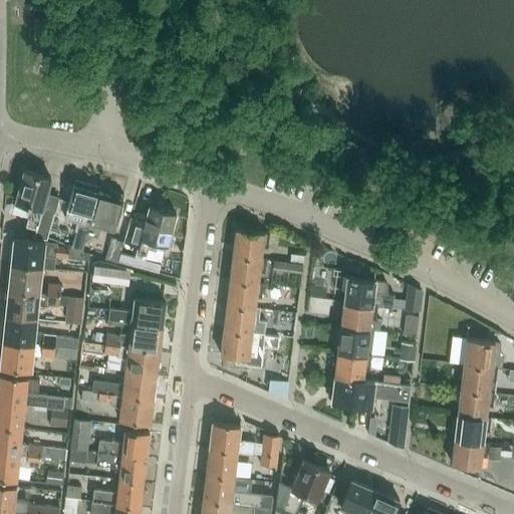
[(22,171),(13,202),(31,207),(25,226),(35,229),(48,232),(53,213),(53,214),(57,198),(45,195),(50,179),(22,171)]
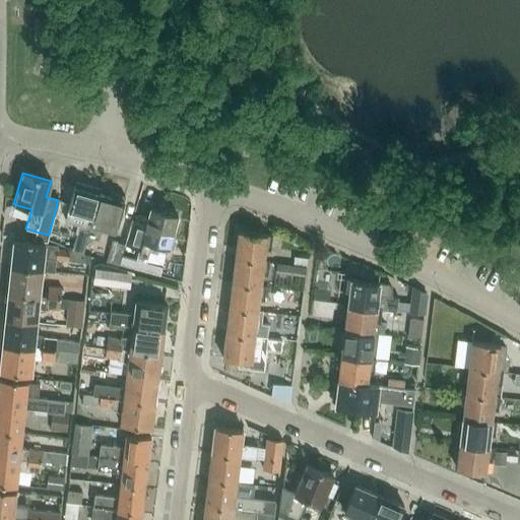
[(74,187),(67,210),(80,214),(71,249),(82,252),(86,237),(99,194),(89,191),(83,190),(85,185),(75,183),(74,187)]
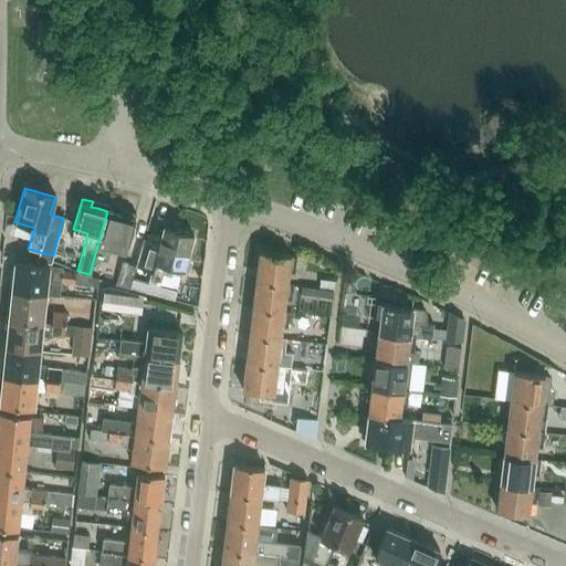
[(107,211),(94,258),(106,261),(109,249),(124,253),(135,213),(119,209),(118,215),(107,211)]
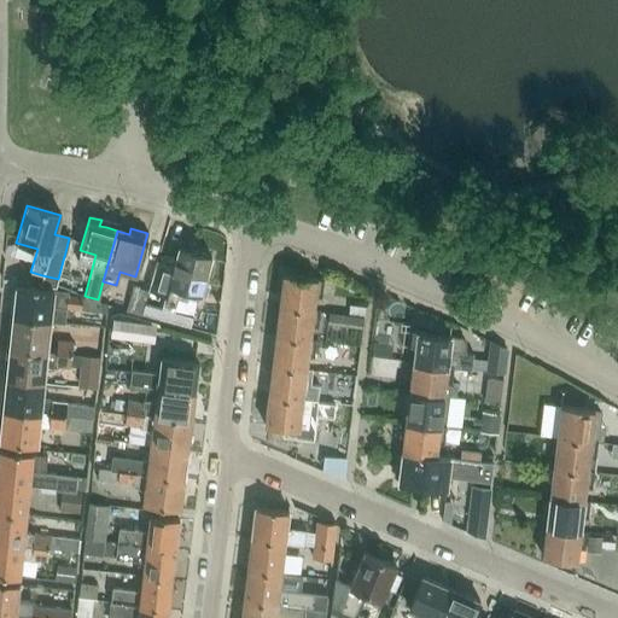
[(178,248),(173,267),(157,262),(149,290),(165,295),(162,308),(173,312),(180,289),(199,293),(209,256),(178,248)]
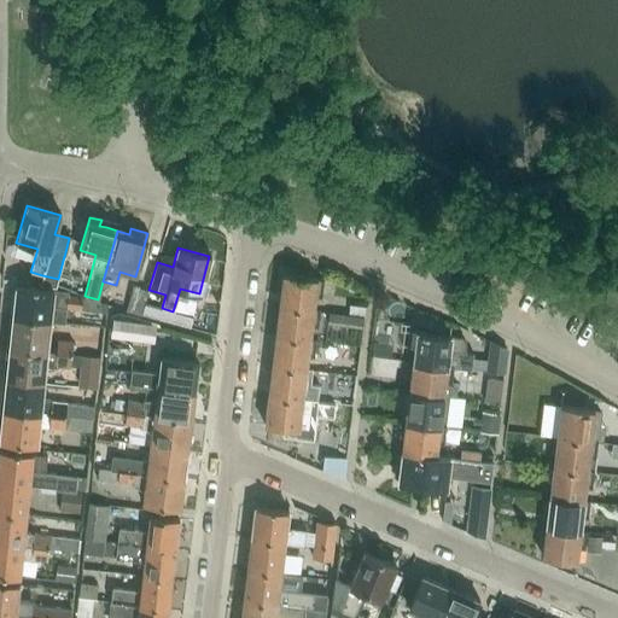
[(283,275),(279,305),(312,310),(314,295),(320,296),(322,280),(283,275)]
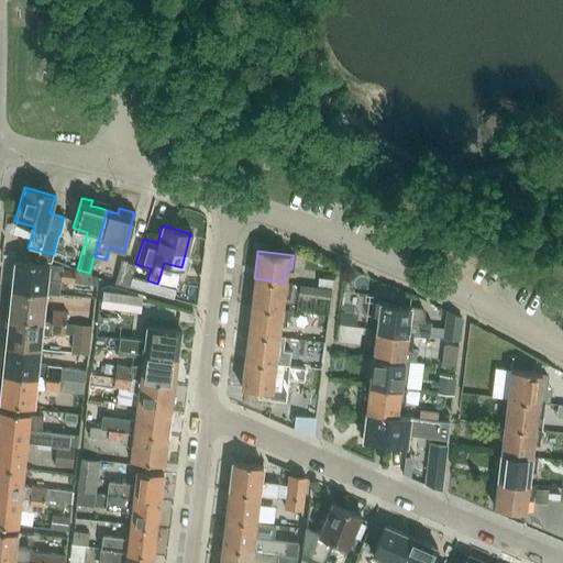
[(121,261),(114,283),(128,286),(133,265),(121,261)]
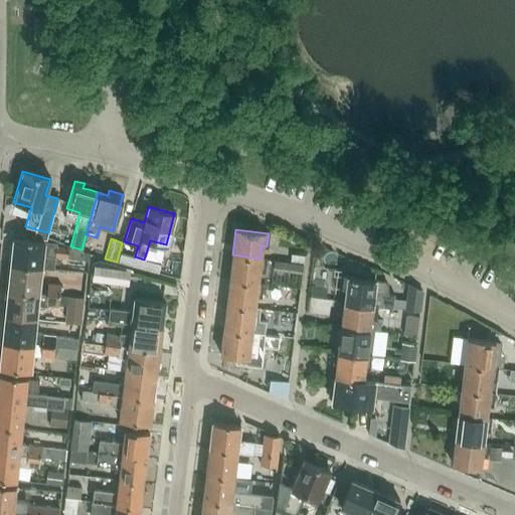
[(12,239),(9,265),(40,268),(40,269),(52,270),(54,256),(64,258),(80,260),(81,260),(82,250),(81,249),(70,246),(68,245),(68,247),(68,248),(65,247),(56,246),(56,243),(43,242),(12,239)]
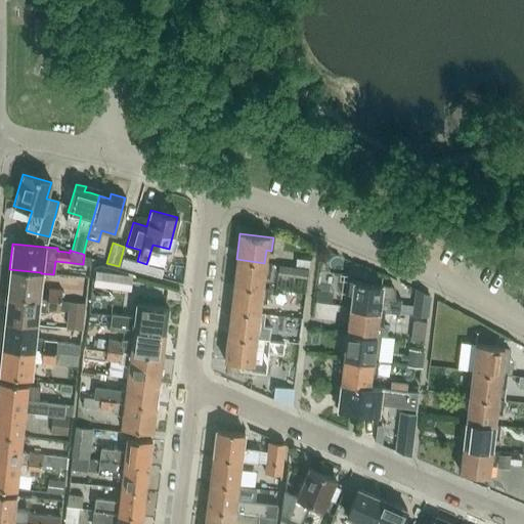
[(294,266),(294,267),(308,269),(309,259),(296,258),(295,258),(294,266)]
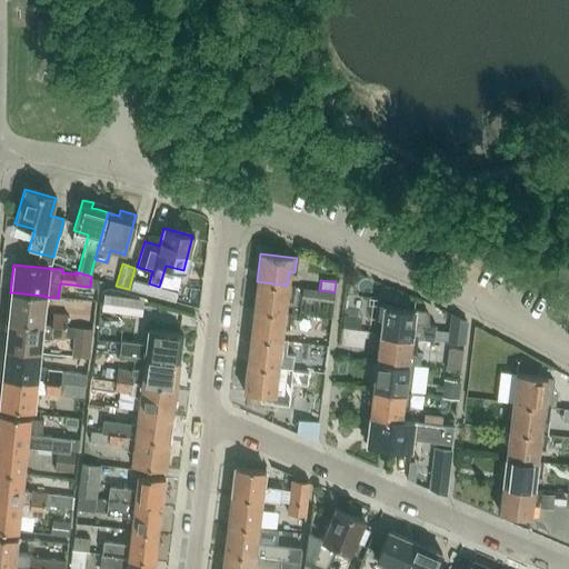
[(292,286),(287,286),(257,281),(252,309),(283,313),(286,299),(291,300),(292,286)]
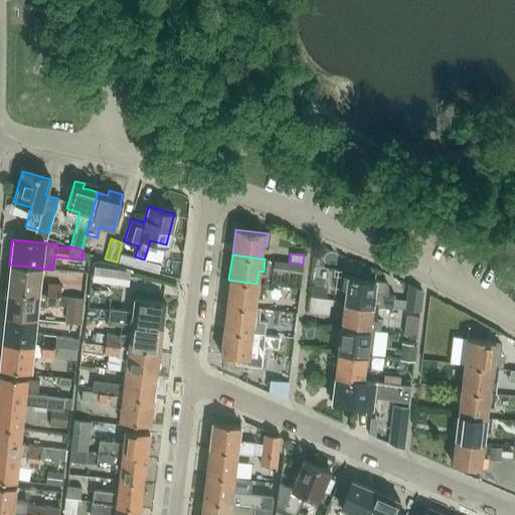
[(270,260),(269,269),(272,270),(302,273),(303,265),(289,263),(274,261),(270,260)]
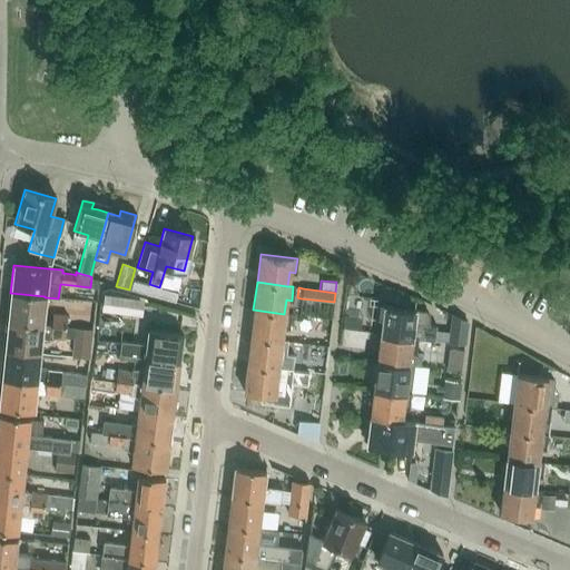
[(45,296),(10,293),(8,322),(42,325),(45,297),(45,296)]
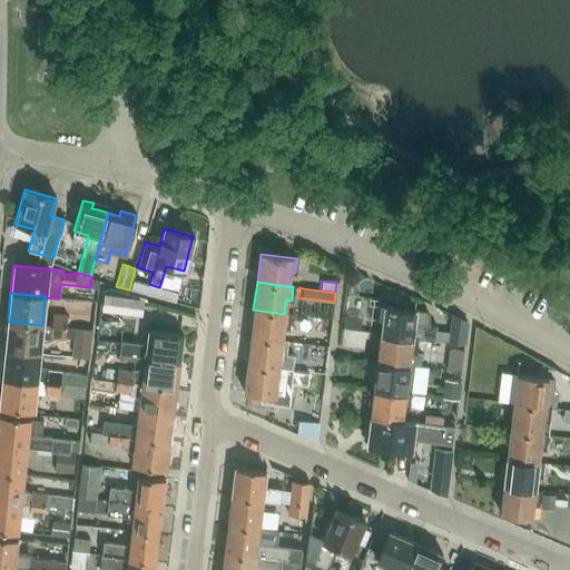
[(102,310),(101,310),(141,315),(144,301),(139,301),(104,296),(102,310)]
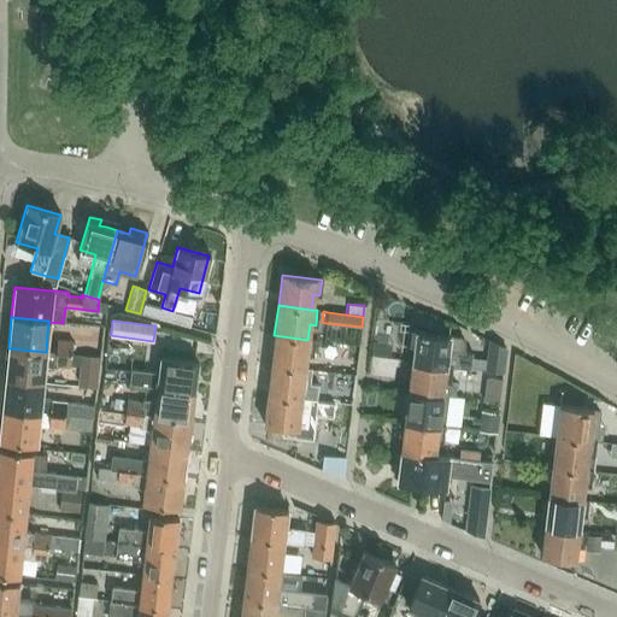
[(411,362),(451,368),(470,370),(471,354),(463,353),(464,342),(460,338),(450,336),(450,335),(415,331),(411,362)]
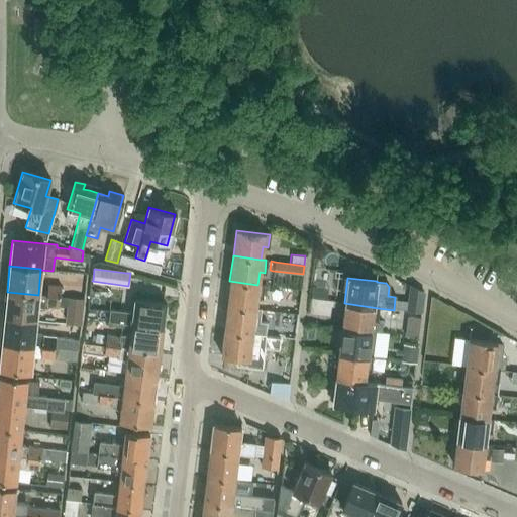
[(229,281),(226,305),(254,309),(256,297),(262,298),(263,285),(257,285),(229,281)]
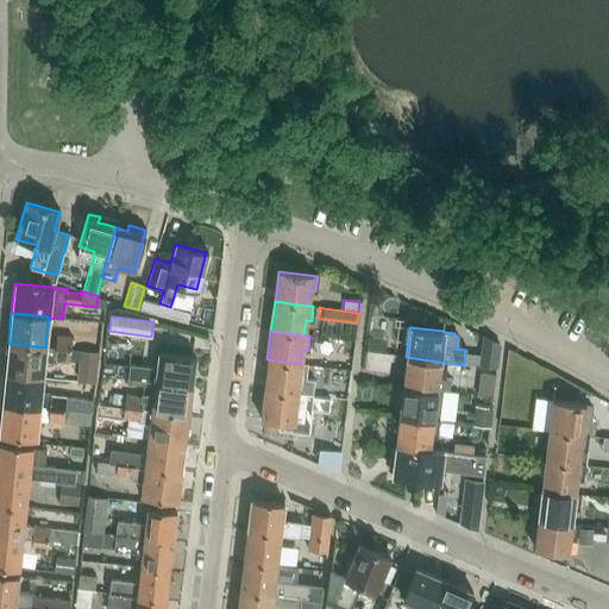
[(55,349),(69,350),(70,338),(56,336),(55,349)]
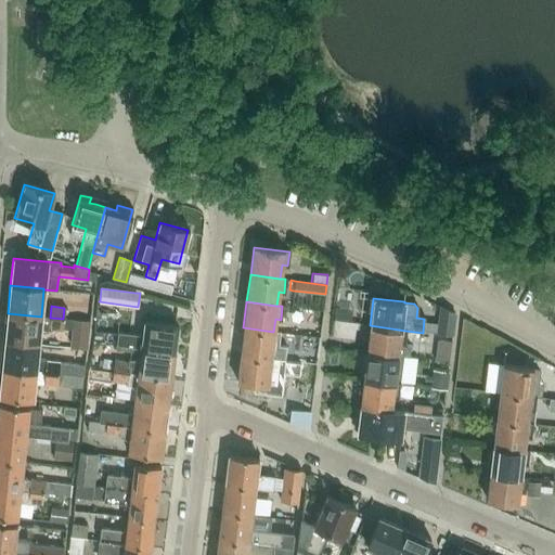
[(8,313),(4,341),(38,345),(39,328),(49,330),(49,328),(62,330),(63,319),(50,318),(41,317),(8,313)]
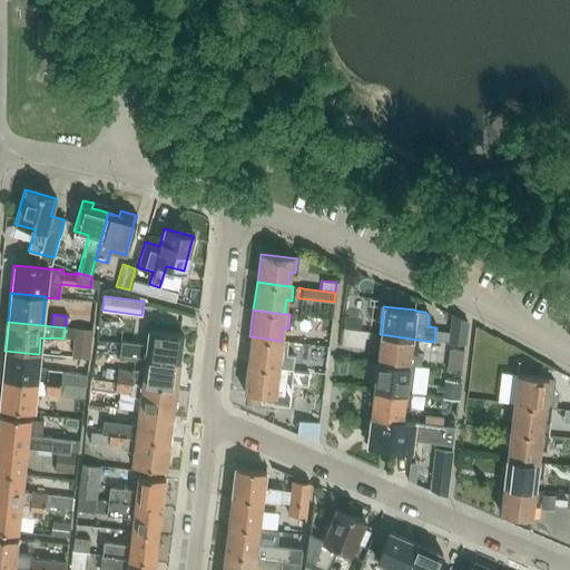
[(449,341),(449,342),(464,344),(464,343),(465,331),(450,328),(449,341)]
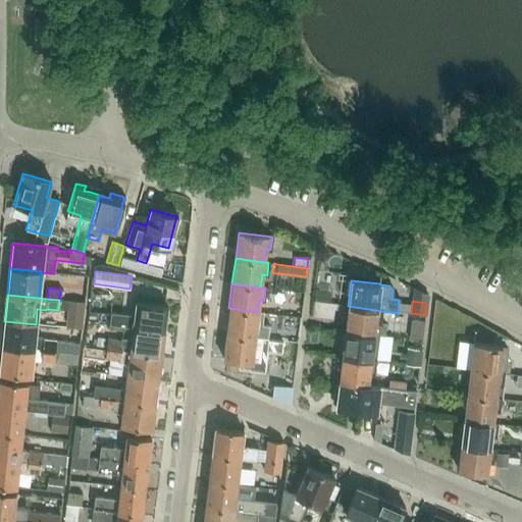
[(133,327),(163,331),(166,306),(136,302),(134,315),(110,312),(108,325),(132,328),(133,327)]
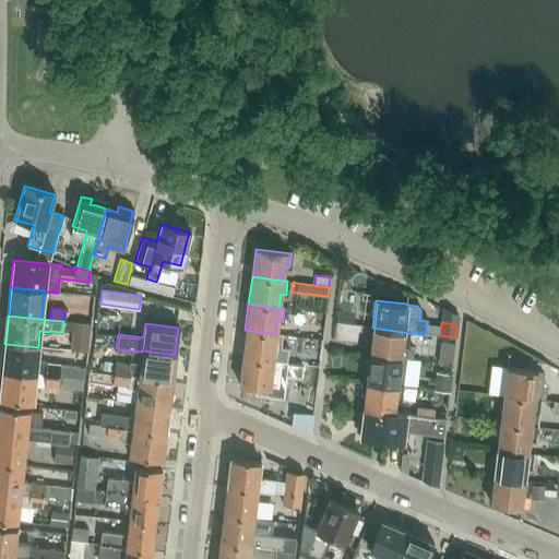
[(372,328),(369,355),(405,359),(412,360),(413,348),(413,346),(407,346),(408,333),(372,328)]
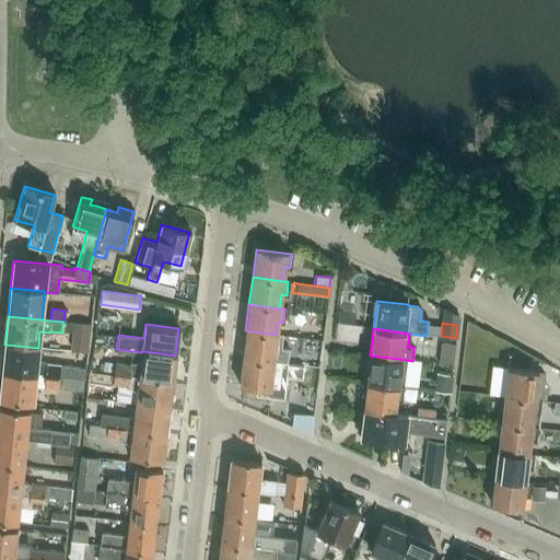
[(245,330),(242,358),(272,362),(275,349),(280,349),(281,336),(276,335),(245,330)]
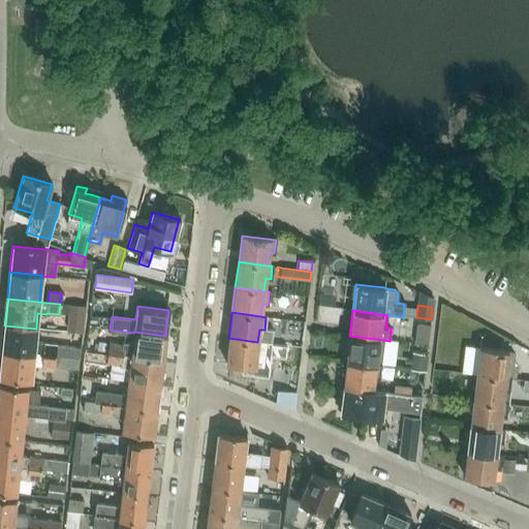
[(68,319),(66,331),(82,333),(84,321),(68,319)]
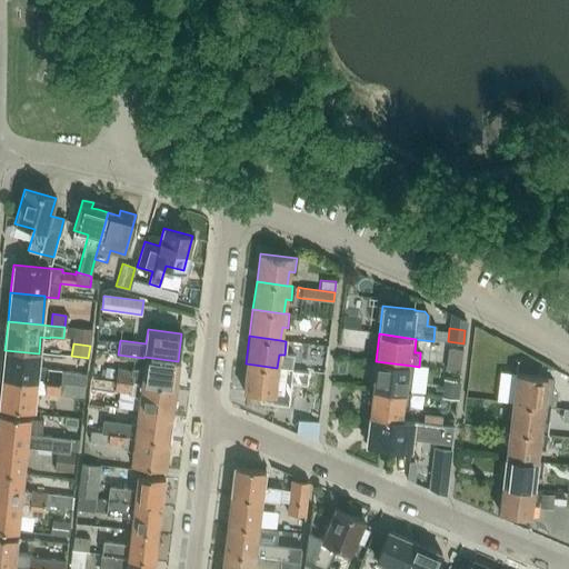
[(447,348),(445,369),(459,370),(462,350),(449,348),(447,348)]
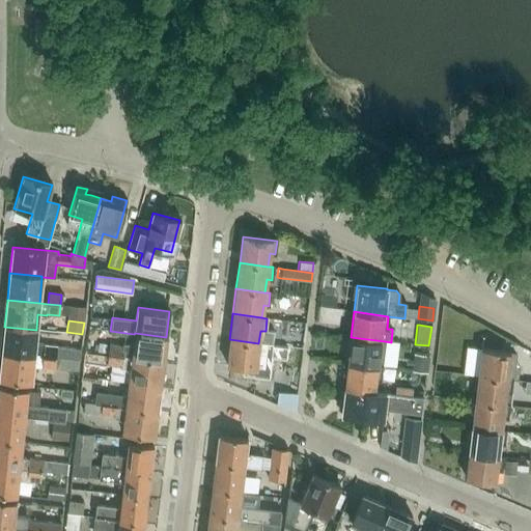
[(4,327),(2,353),(55,358),(56,346),(34,344),(36,330),(4,327)]
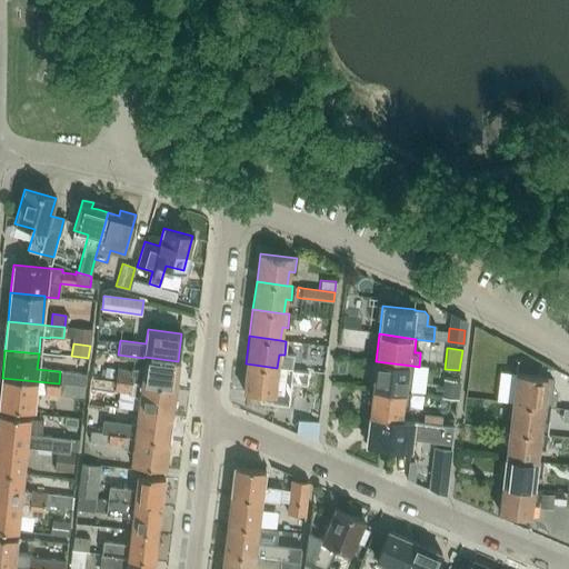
[(145,357),(143,358),(142,371),(131,370),(131,372),(116,370),(115,380),(175,388),(178,361),(145,357)]
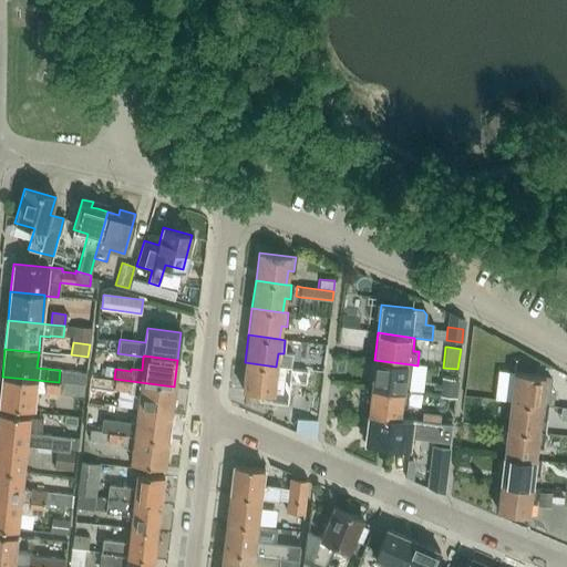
[(410,378),(411,364),(374,360),(371,388),(402,391),(403,378),(410,378)]
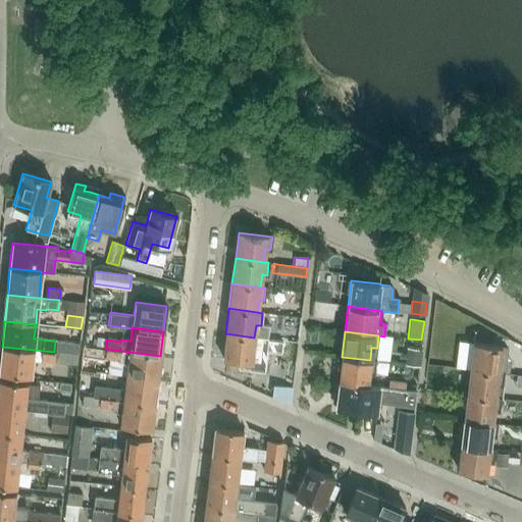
[(254,337),(225,333),(222,359),(251,363),(254,337)]
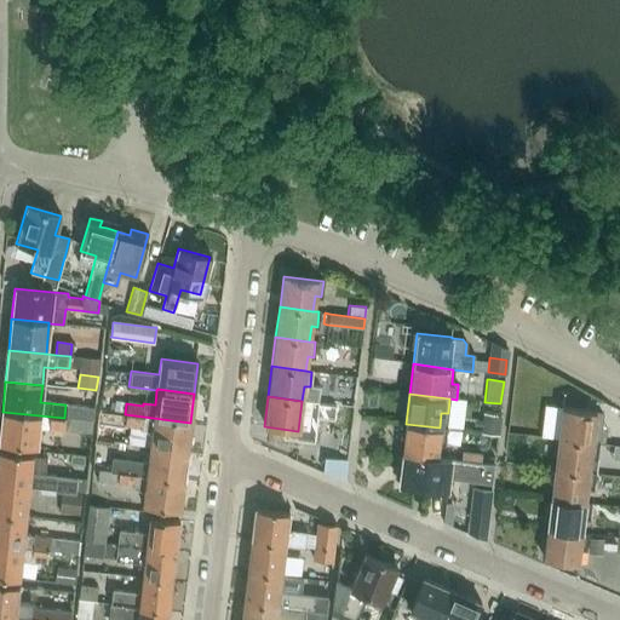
[(109,401),(108,411),(121,412),(122,402),(109,401)]
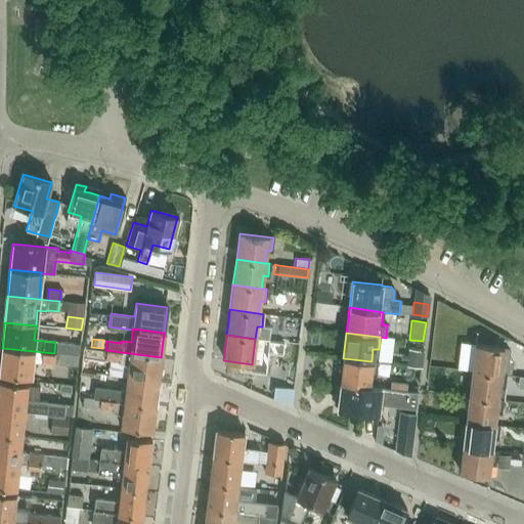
[(55,342),(54,353),(78,356),(79,344),(55,342)]
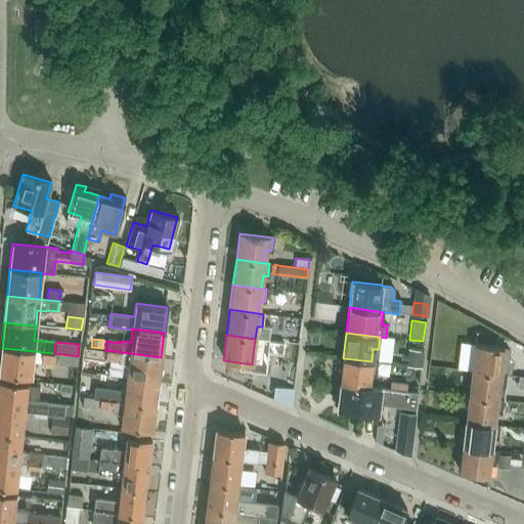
[(472,370),(499,374),(501,361),(507,362),(508,349),(475,345),(472,370)]
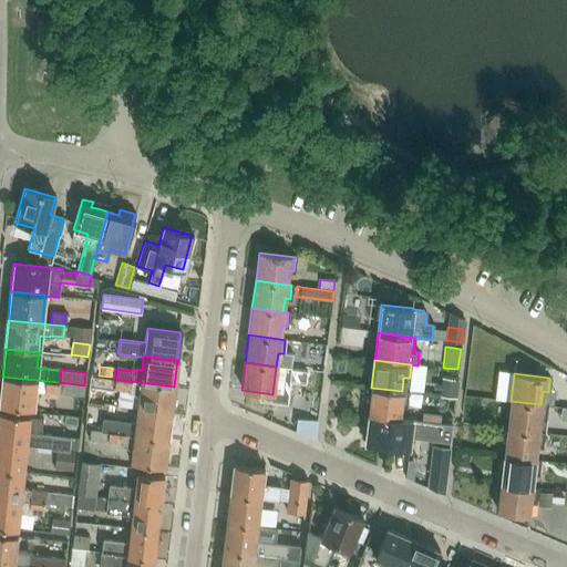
[(2,377),(0,392),(0,405),(32,409),(34,392),(58,394),(59,382),(2,377)]
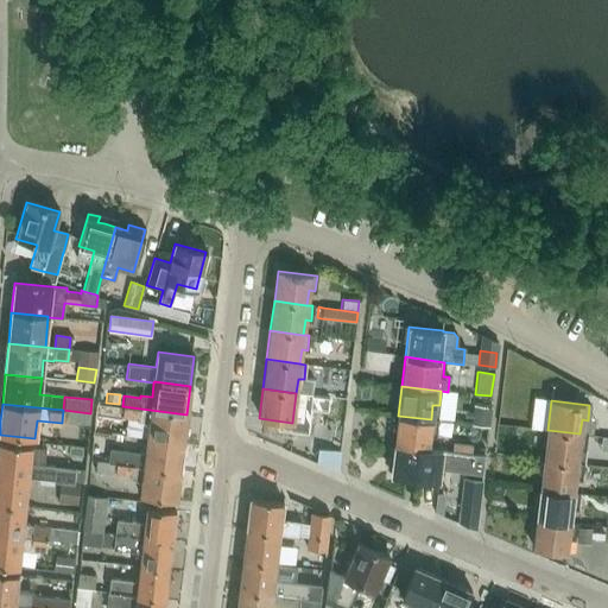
[(95,415),(121,418),(121,417),(122,407),(122,406),(96,404),(96,405),(95,415)]
